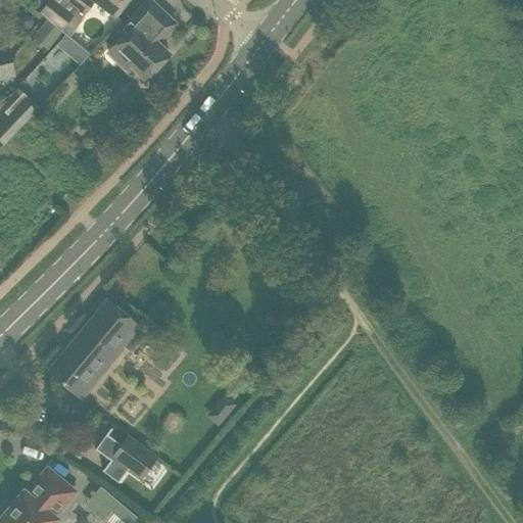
[(112,19),(127,0),(48,0),(38,14),(67,38),(82,19),(81,18),(93,4),(112,19)]
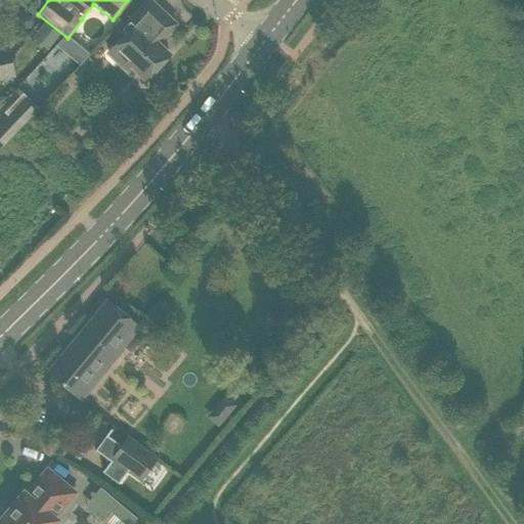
[(147,0),(118,33),(121,36),(104,53),(126,74),(132,68),(144,80),(169,54),(156,42),(161,37),(162,38),(175,24),(149,0),(147,0)]
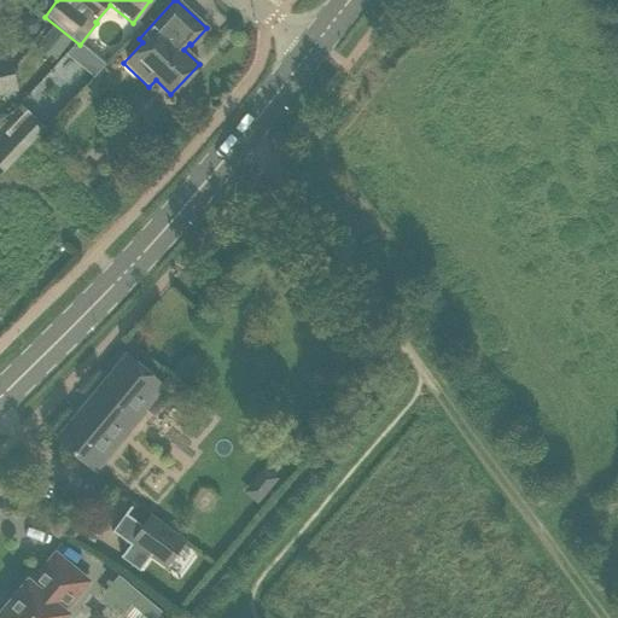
[(71,39),(53,24),(46,35),(64,48),(71,39)]
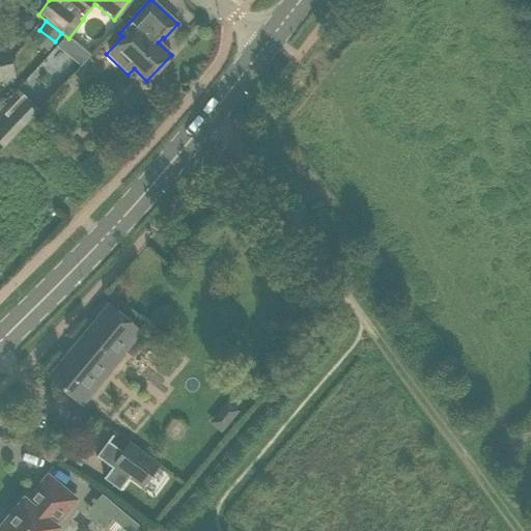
[(82,63),(89,55),(71,37),(63,46),(82,63)]
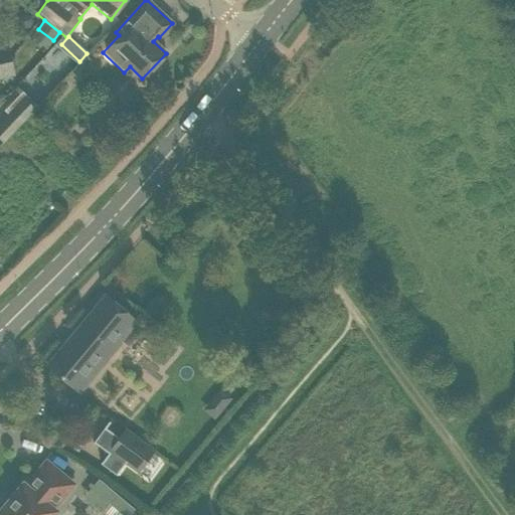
[(0,46),(0,63),(10,61),(6,45),(0,46)]
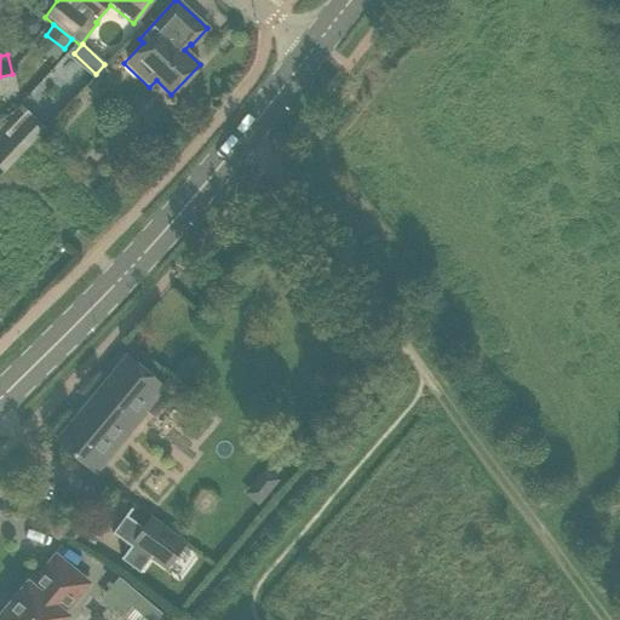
[(12,74),(0,76),(0,96),(16,92),(12,74)]
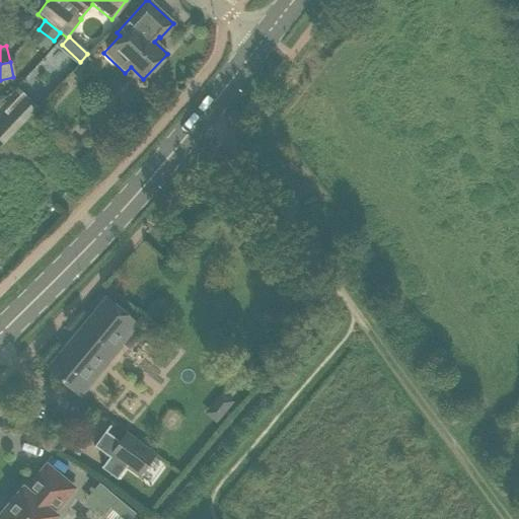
[(0,142),(2,144),(38,107),(21,93),(3,113),(6,116),(0,122),(0,142)]
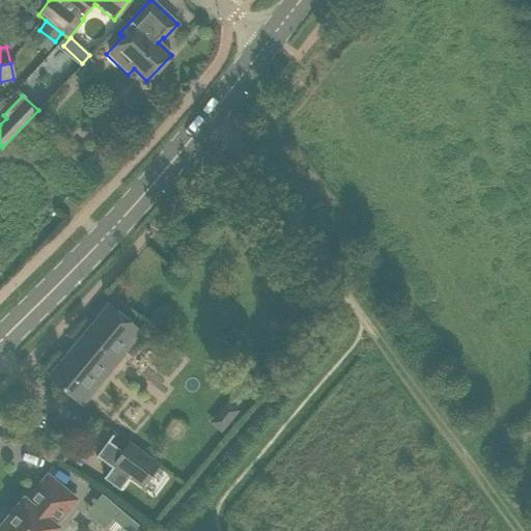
[(48,376),(64,390),(83,406),(142,334),(108,305),(48,376)]
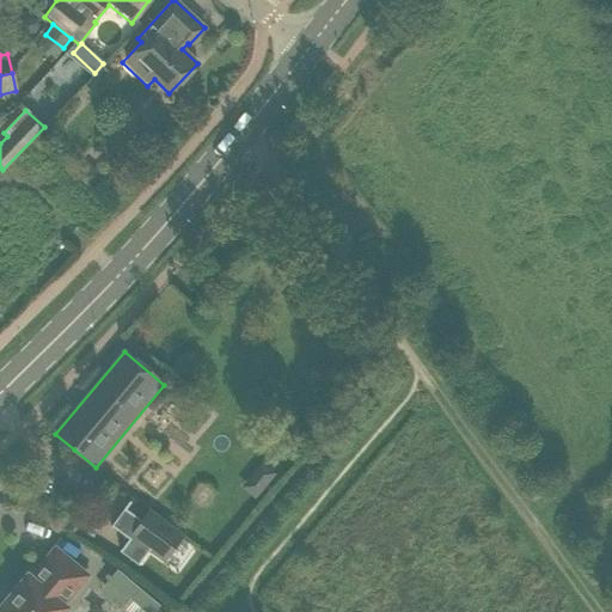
[(124,508),(111,526),(127,537),(126,538),(127,538),(120,549),(138,562),(146,551),(163,564),(184,536),(147,508),(139,520),(124,508)]
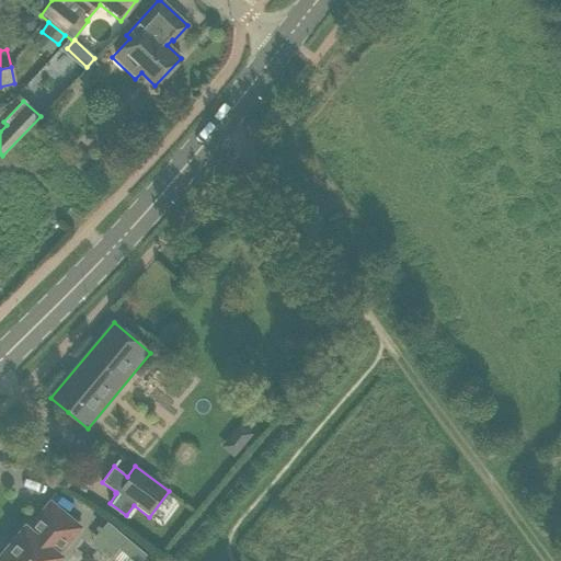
[(24,526),(0,556),(0,560),(56,560),(61,556),(60,554),(81,529),(50,503),(29,529),(24,526)]
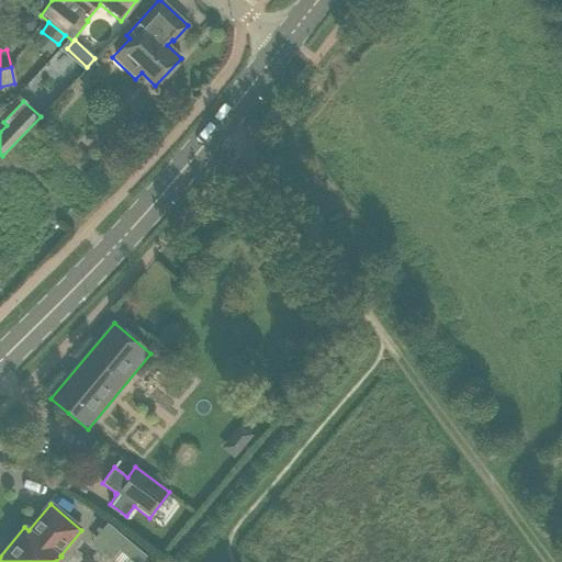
[(112,561),(141,561),(146,557),(126,539),(110,560),(112,561)]
